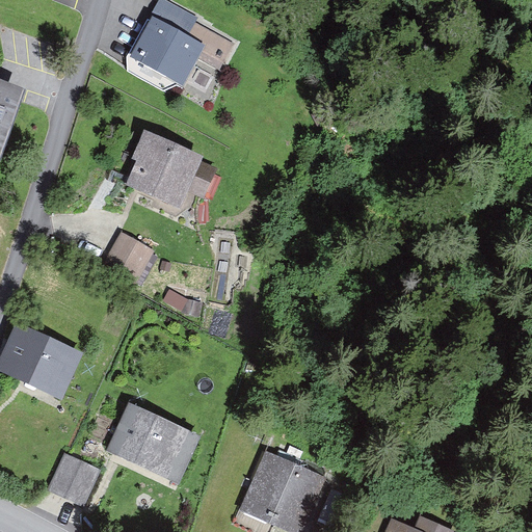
[(215,72),(228,49),(189,28),(183,42),(155,26),(131,70),(162,86),(170,73),(180,78),(190,58),(215,72)]
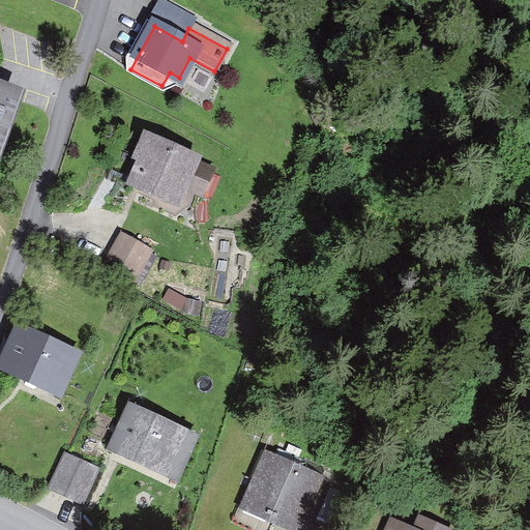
[(0,92),(0,128),(11,96),(0,92)]
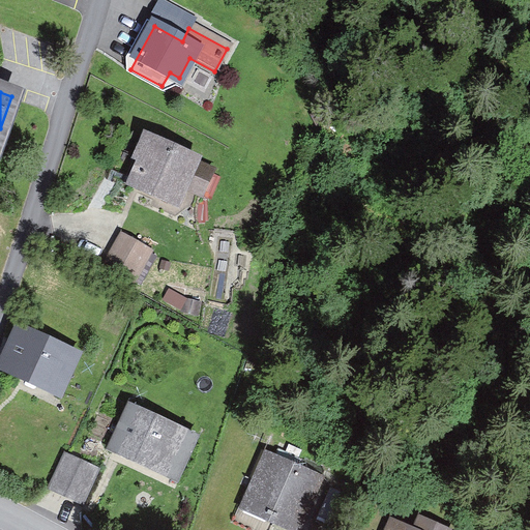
[(177,209),(188,185),(205,193),(214,172),(144,139),(123,183),(177,209)]
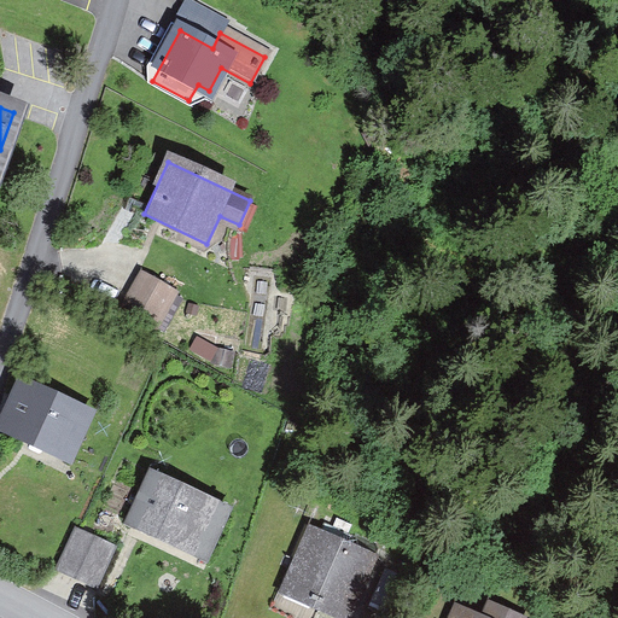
[(176,296),(143,278),(126,308),(159,326),(176,296)]
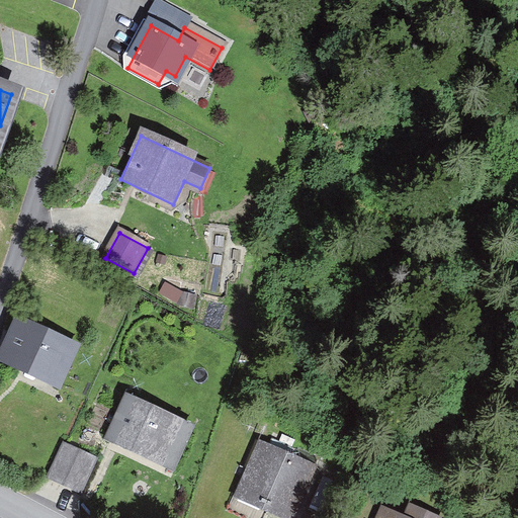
[(15,315),(0,349),(0,361),(61,389),(81,343),(15,315)]
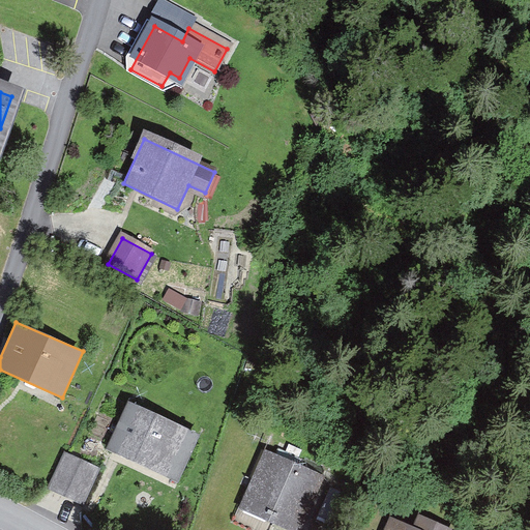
[(129,403),(108,448),(178,479),(199,434),(129,403)]
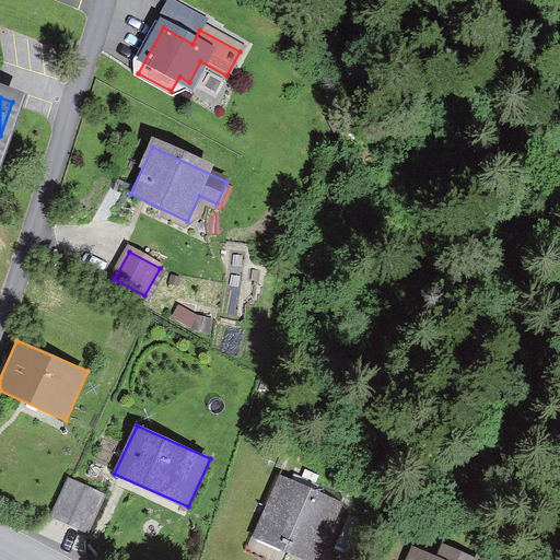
[(54,512),(89,527),(104,494),(69,478),(54,512)]
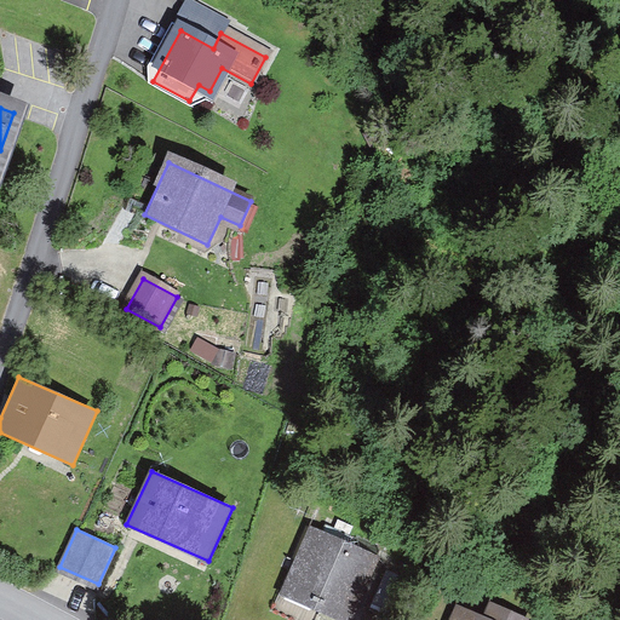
[(317,537),(306,561),(297,557),(280,595),(320,613),(325,604),(350,615),(374,562),(317,537)]
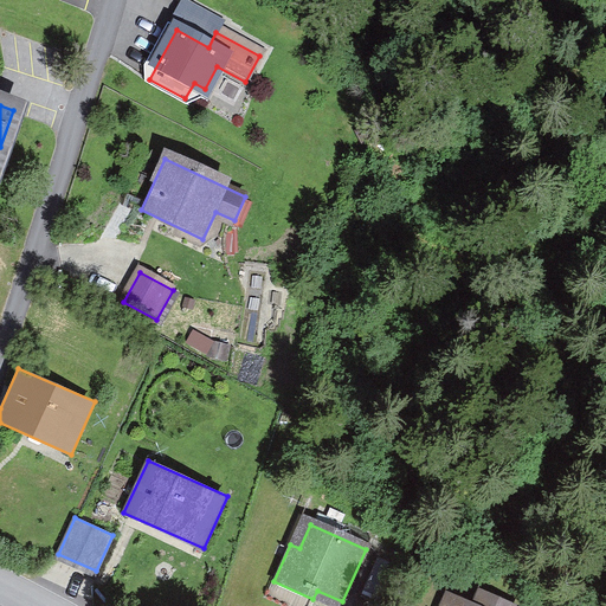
[(445,591),(438,605),(521,605),(478,587),(471,601),(445,591)]
